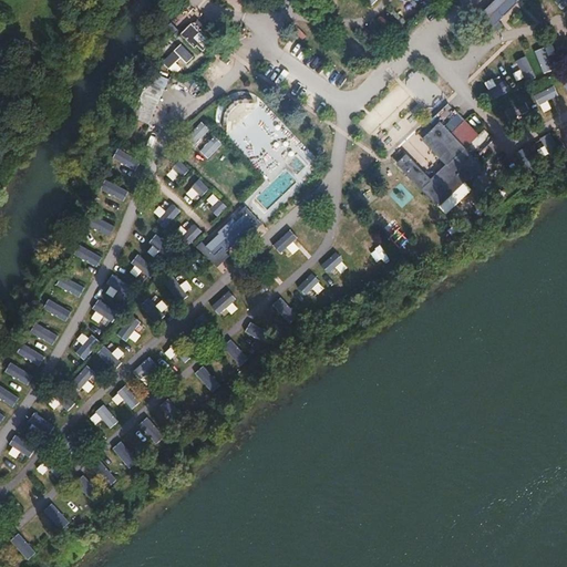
[(494,0),(495,1),(483,13),(492,22),(500,16),(503,19),(517,4),(515,3),(518,0),(494,0)]
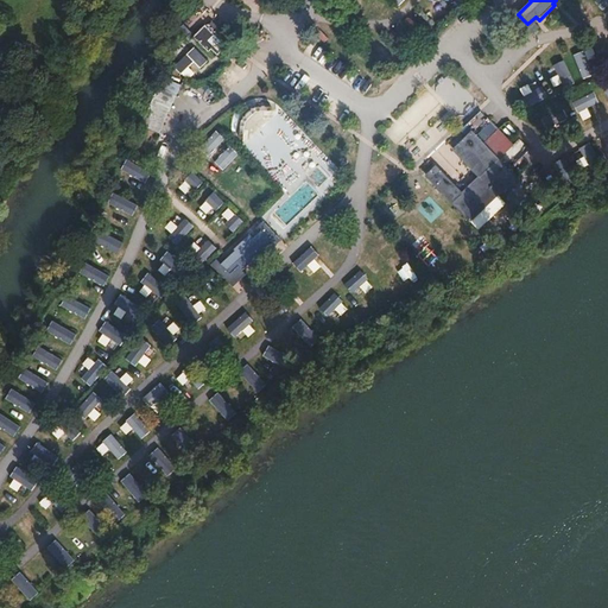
[(206,29),(196,38),(209,50),(211,46),(217,52),(225,46),(206,29)]
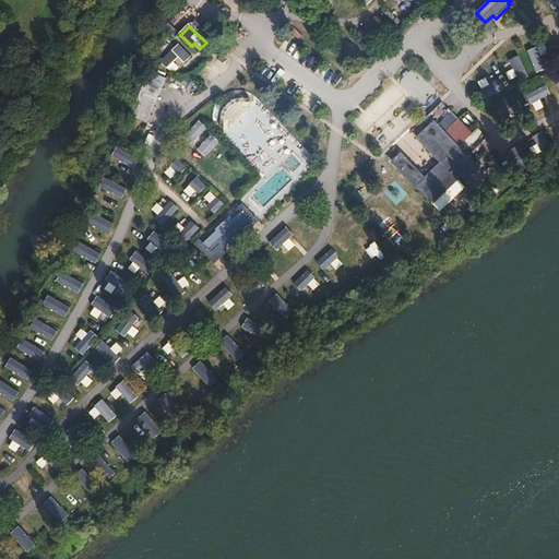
[(546,44),(528,51),(536,73),(555,67),(546,44)]
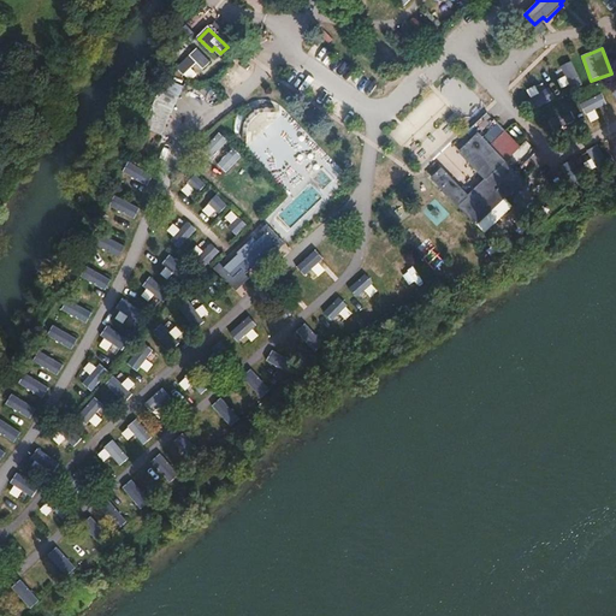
[(567,77),(560,81),(566,92),(584,83),(573,61),(562,67),(567,77)]
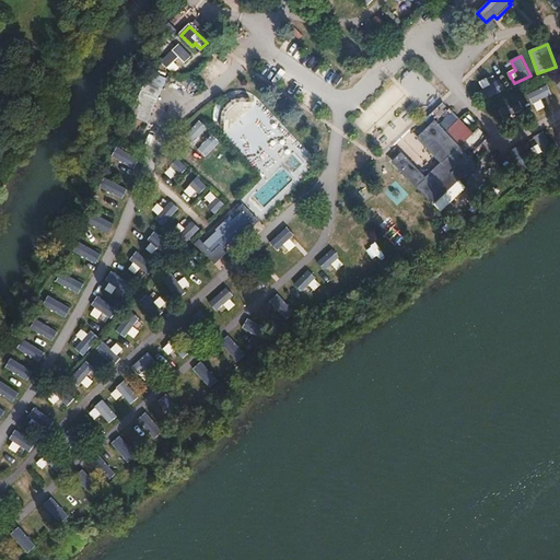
[(150,120),(168,79),(151,71),(132,113),(150,120)]
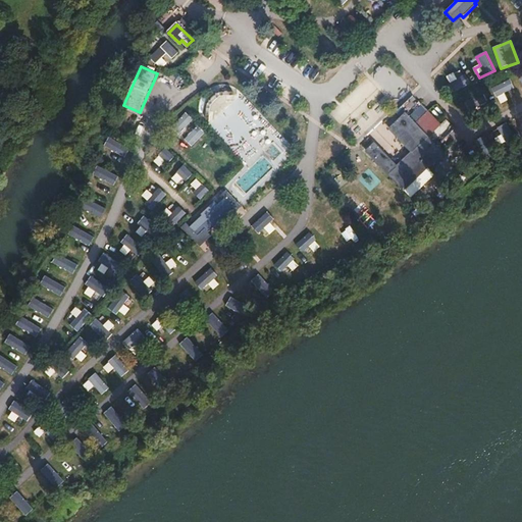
[(453,93),(471,85),(464,68),(446,77),(453,93)]
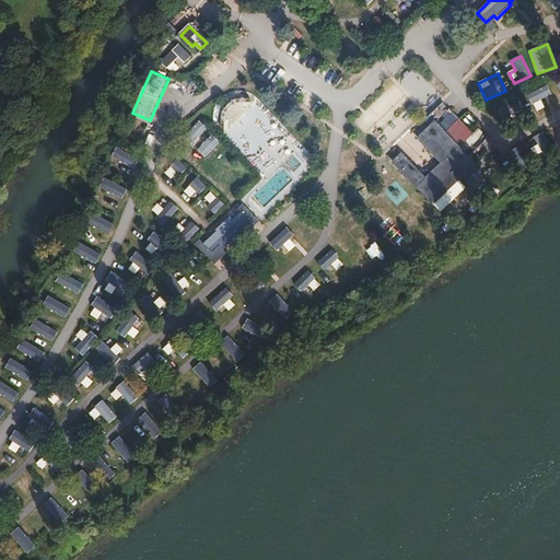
[(547,107),(544,98),(552,95),(548,85),(529,94),(538,112),(547,107)]
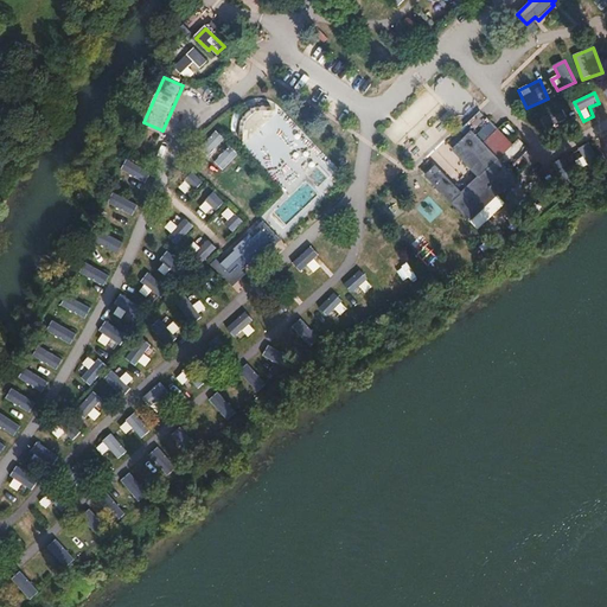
[(234,116),(232,129),(244,145),(244,146),(261,166),(262,157),(249,141),(268,142),(267,144),(287,144),(287,127),(279,116),(279,112),(269,110),(264,104),(264,100),(255,98),(234,116)]
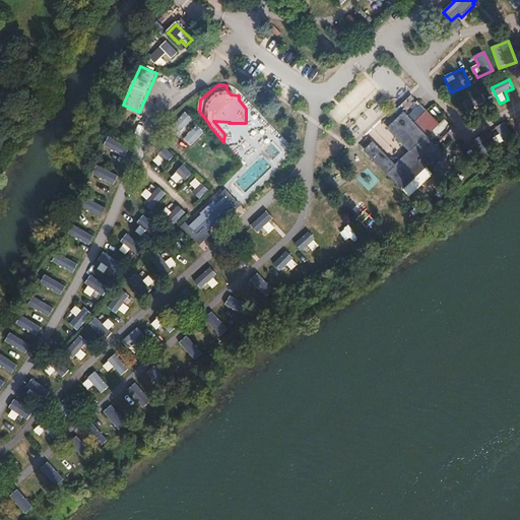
[(469,113),(489,104),(482,92),(464,102),(469,113)]
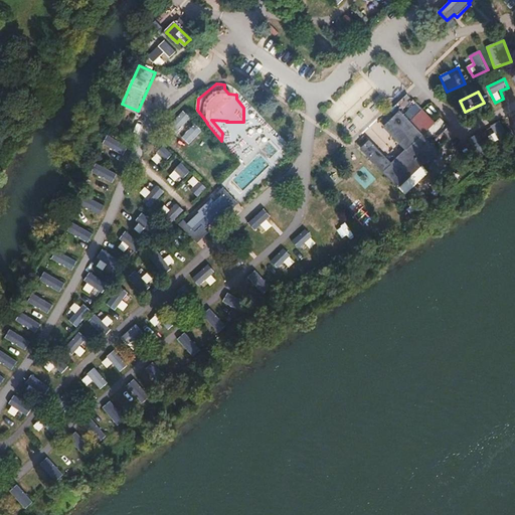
[(369,142),(361,150),(398,187),(437,150),(399,112),(384,127),(406,150),(391,164),(369,142)]
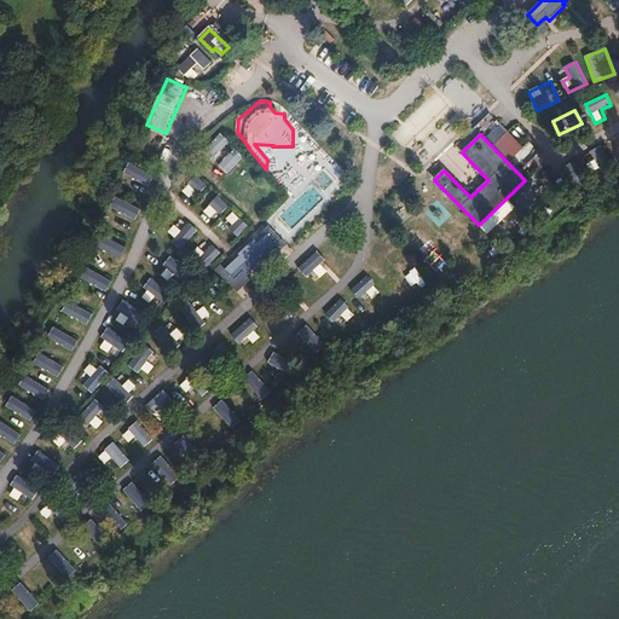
[(567,169),(571,173),(565,179),(578,194),(591,181),(574,162),(567,169)]
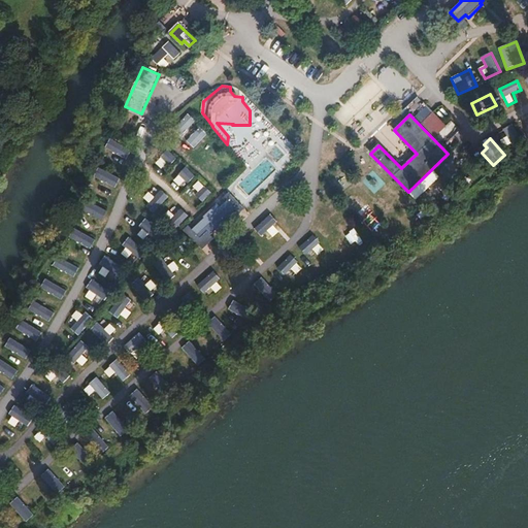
[(111,139),(107,149),(126,159),(131,150),(111,139)]
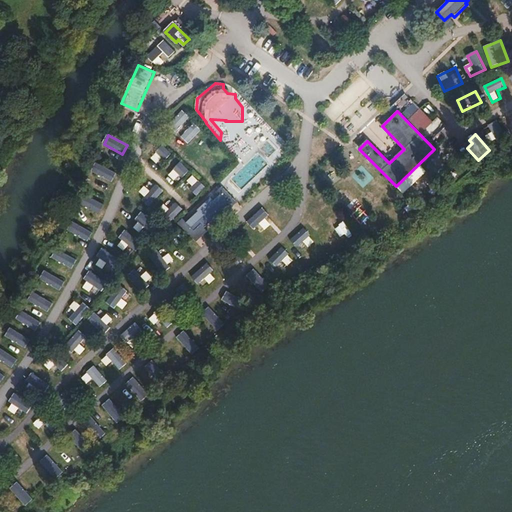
[(164,146),(153,158),(161,166),(172,154),(164,146)]
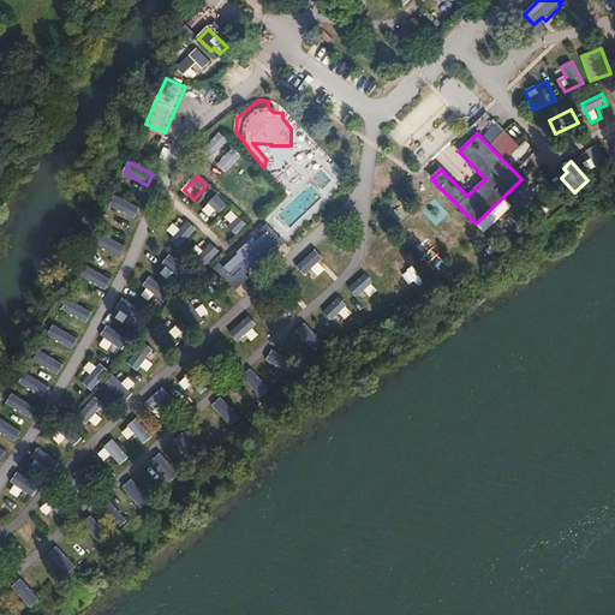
[(203,209),(214,220),(230,206),(219,195),(203,209)]
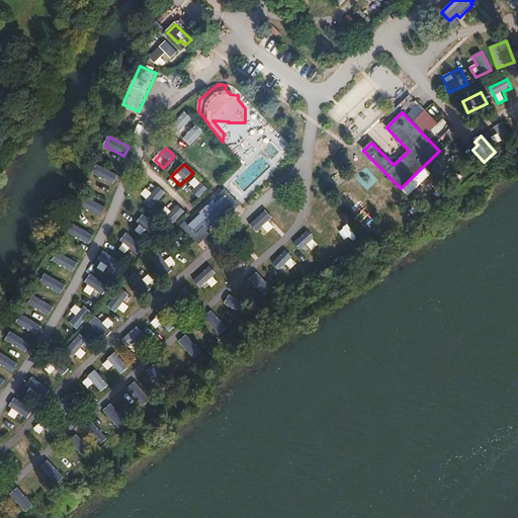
[(376,181),(368,172),(359,181),(367,190),(376,181)]
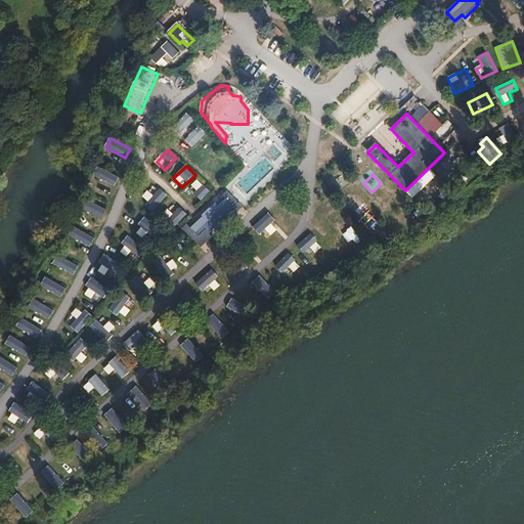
[(190,188),(205,200),(212,190),(198,179),(190,188)]
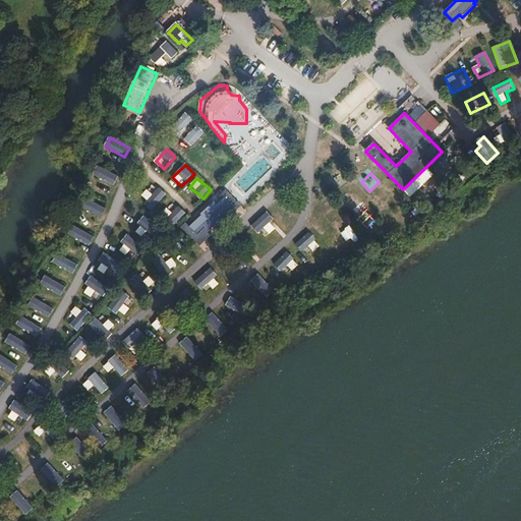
[(154,212),(169,194),(161,187),(146,204),(154,212)]
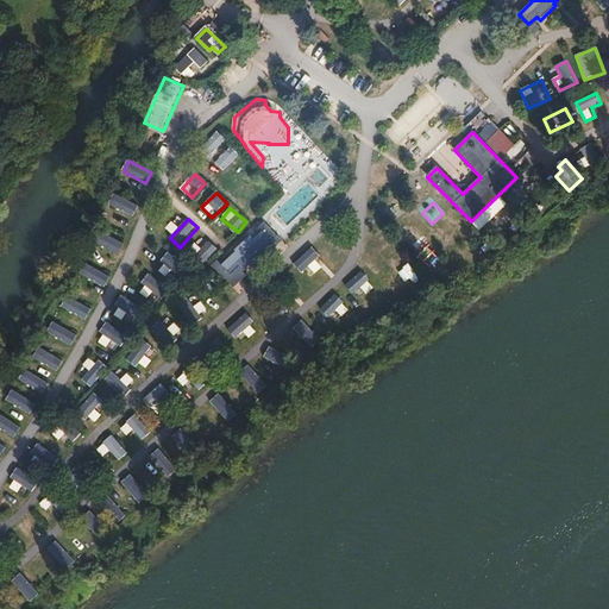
[(447,253),(460,248),(452,228),(439,233),(447,253)]
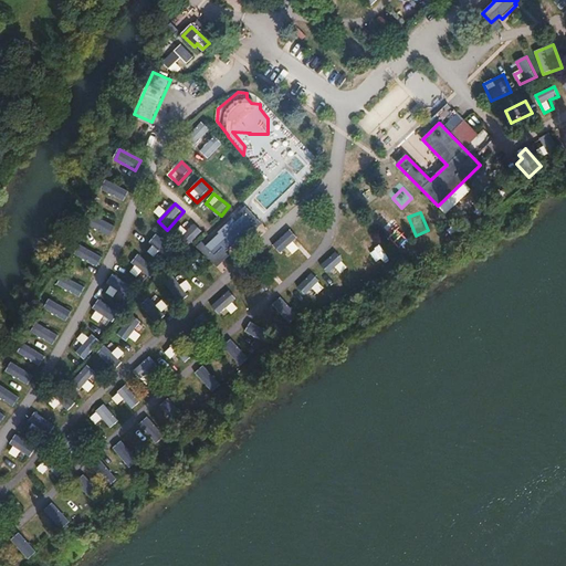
[(220,234),(207,247),(217,255),(223,248),(227,251),(241,237),(240,236),(252,223),(244,215),(237,222),(232,218),(219,232),(220,234)]
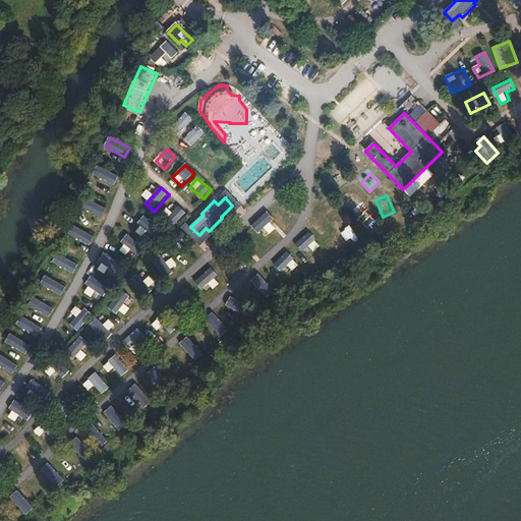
[(102,218),(106,210),(93,201),(89,210),(102,218)]
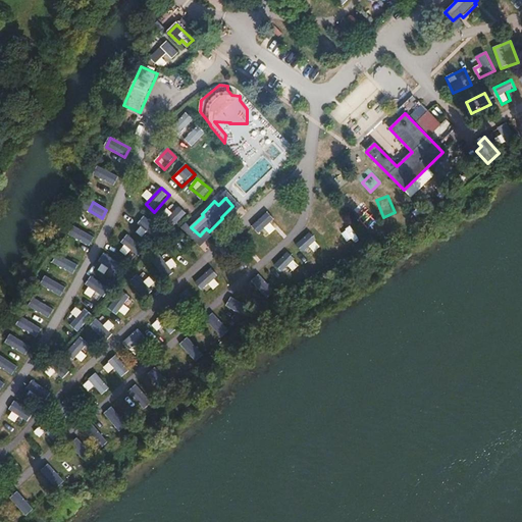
[(166,217),(183,223),(187,209),(170,204),(166,217)]
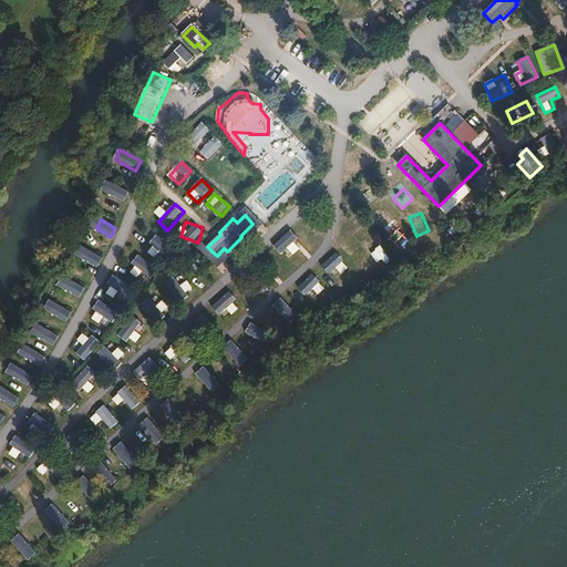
[(157,236),(147,253),(160,259),(169,243),(157,236)]
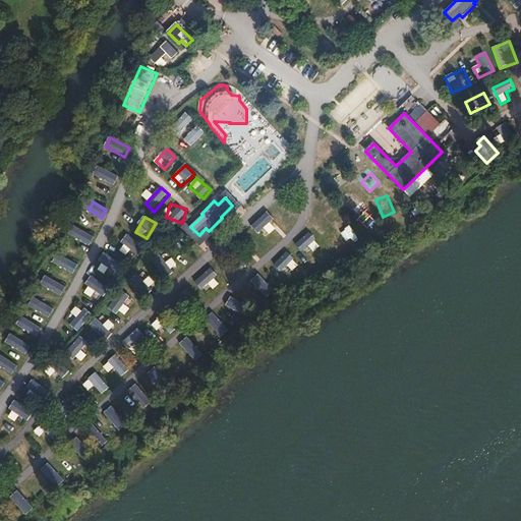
[(74,227),(70,236),(92,246),(96,237),(74,227)]
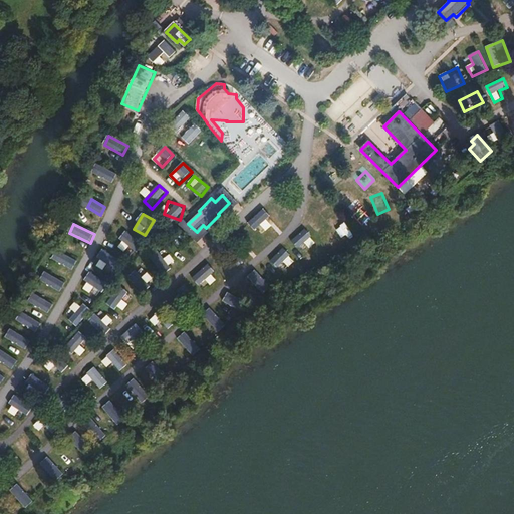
[(305,254),(318,243),(306,229),(293,240),(305,254)]
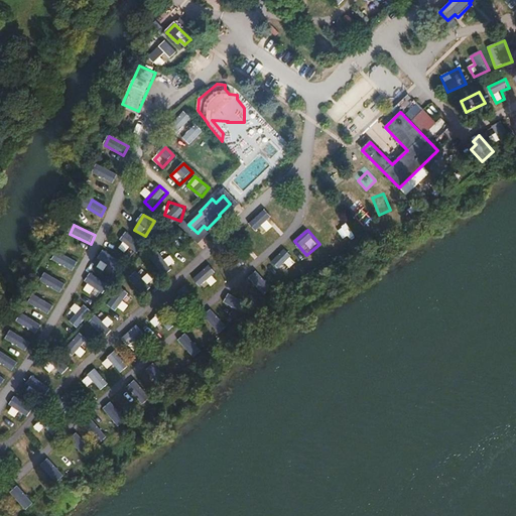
[(132,246),(138,251),(143,245),(128,233),(118,246),(127,253),(132,246)]
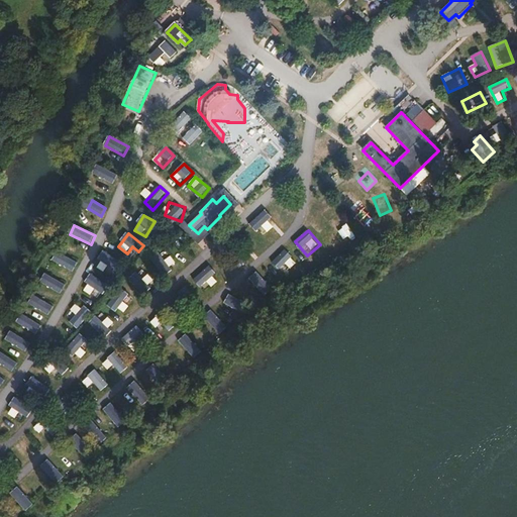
[(287,276),(299,263),(286,249),(273,263),(287,276)]
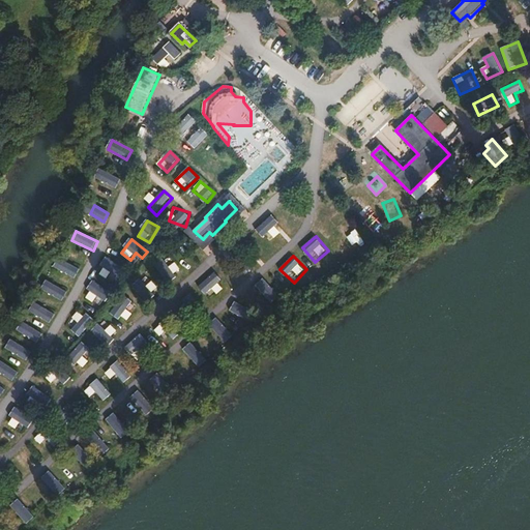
[(77,278),(82,268),(59,258),(55,267),(77,278)]
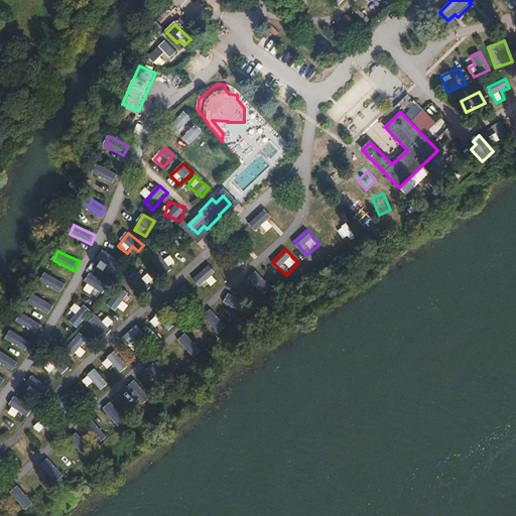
[(106,271),(108,266),(118,271),(123,261),(104,252),(97,267),(106,271)]
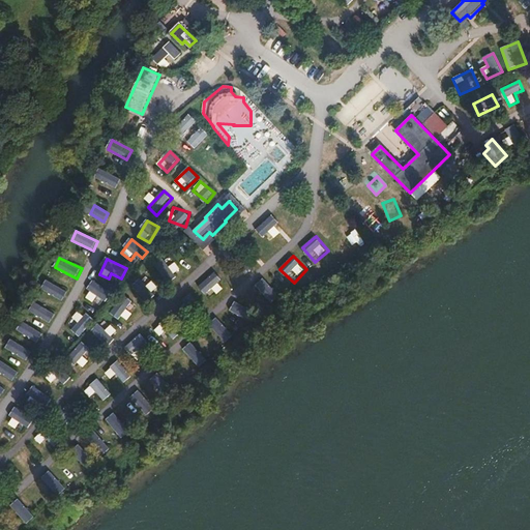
[(171,281),(182,270),(173,260),(162,270),(171,281)]
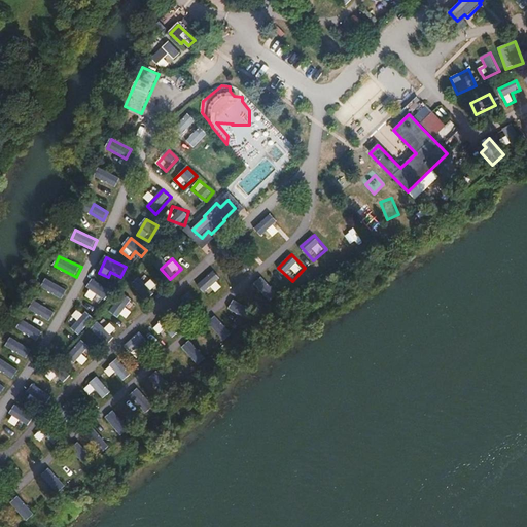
[(210,286),(217,292),(224,283),(211,272),(198,286),(205,292),(210,286)]
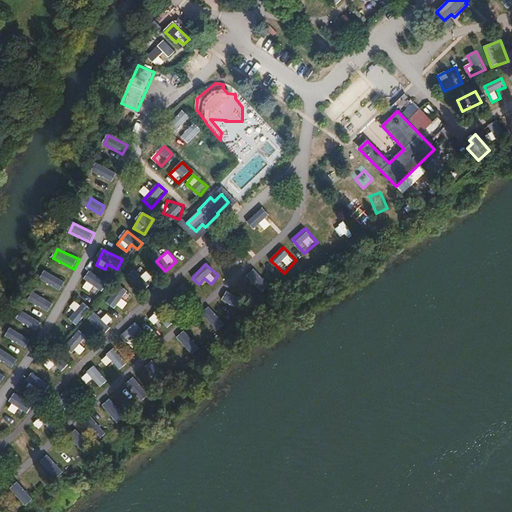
[(256,269),(248,276),(264,294),(273,287),(256,269)]
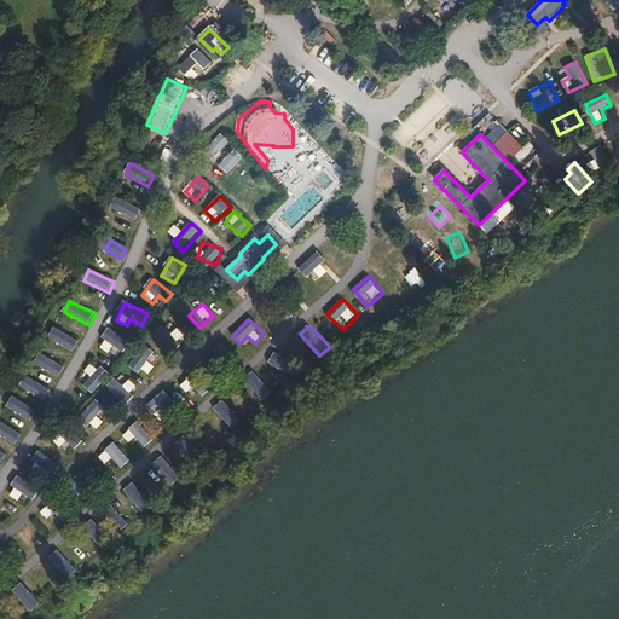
[(179,330),(169,334),(167,327),(157,330),(167,352),(185,345),(179,330)]
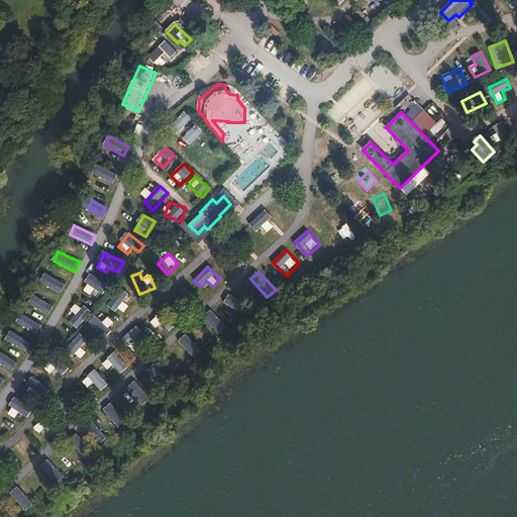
[(45,275),(41,285),(64,293),(67,283),(45,275)]
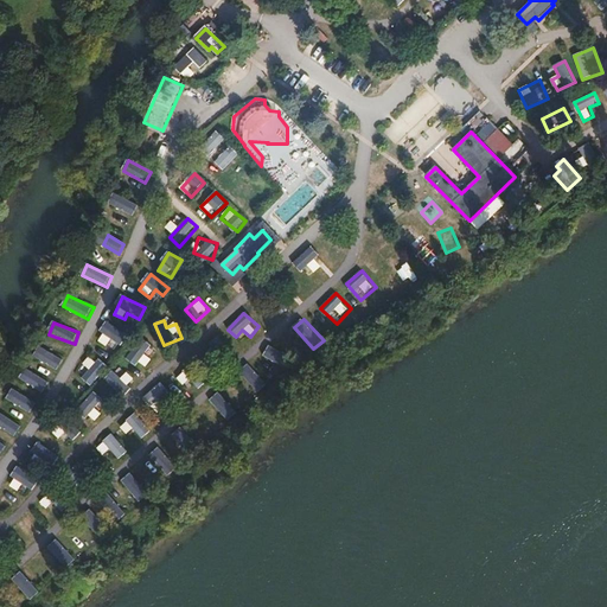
[(114,340),(121,346),(128,337),(109,323),(97,338),(109,347),(114,340)]
